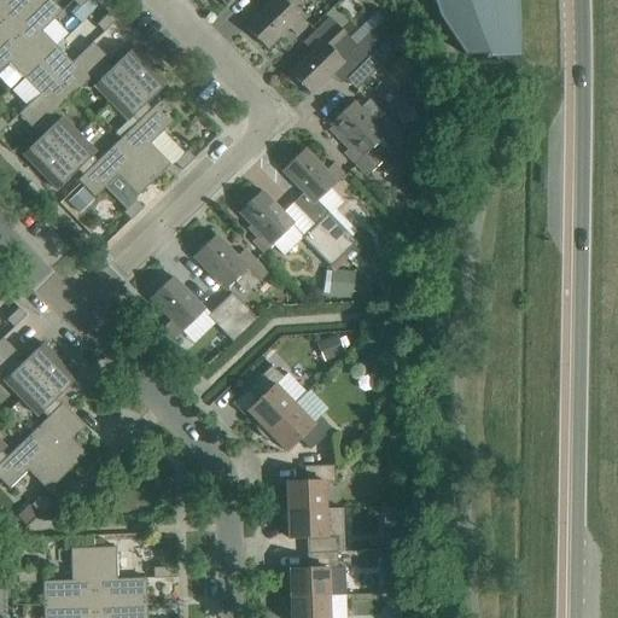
[(0,0),(0,21),(9,30),(40,0),(0,0)]
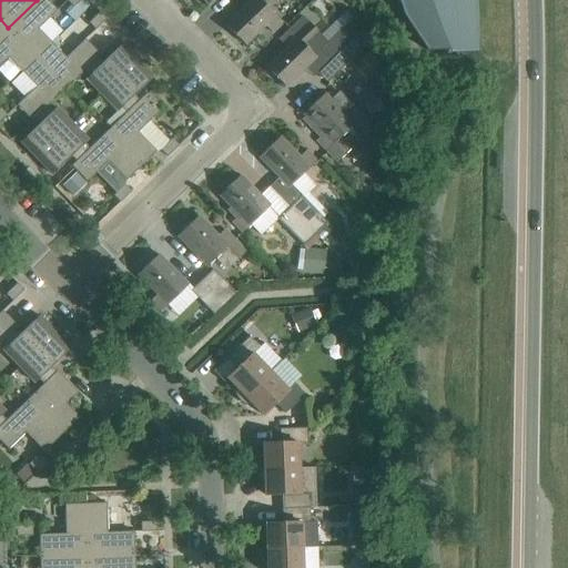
[(38,29),(57,10),(47,0),(37,0),(8,28),(37,58),(51,43),(38,29)]
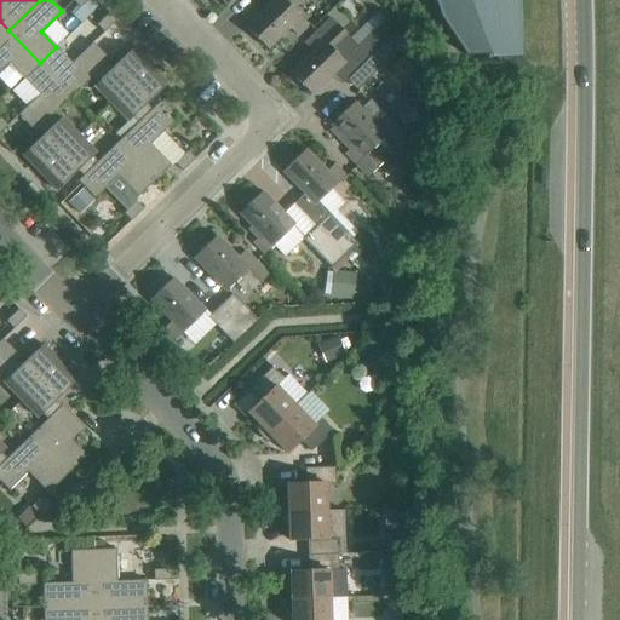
[(290,28),(296,35),(308,24),(283,0),(271,0),(245,27),(267,49),(290,28)]
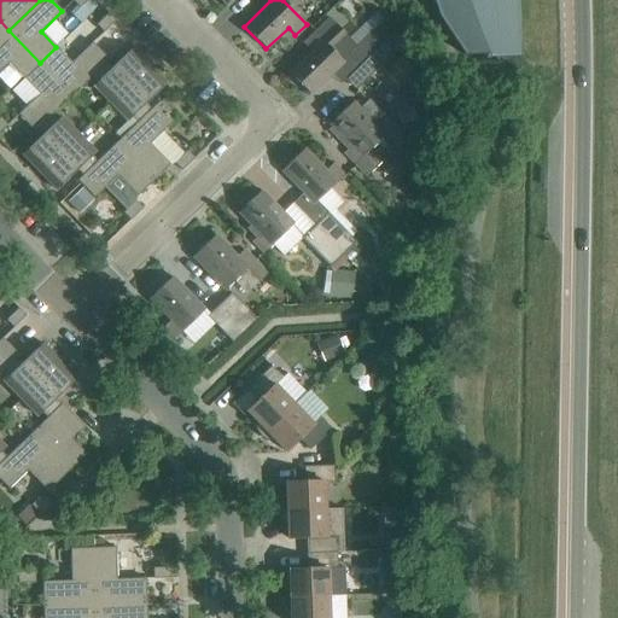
[(432,0),(438,17),(464,56),(488,53),(488,54),(517,54),(518,23),(516,0),(432,0)]
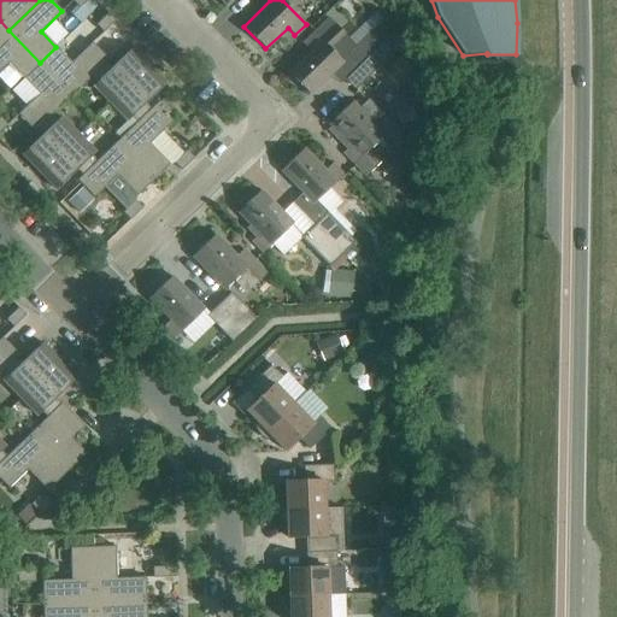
[(109,13),(95,25),(104,33),(116,21),(109,13)]
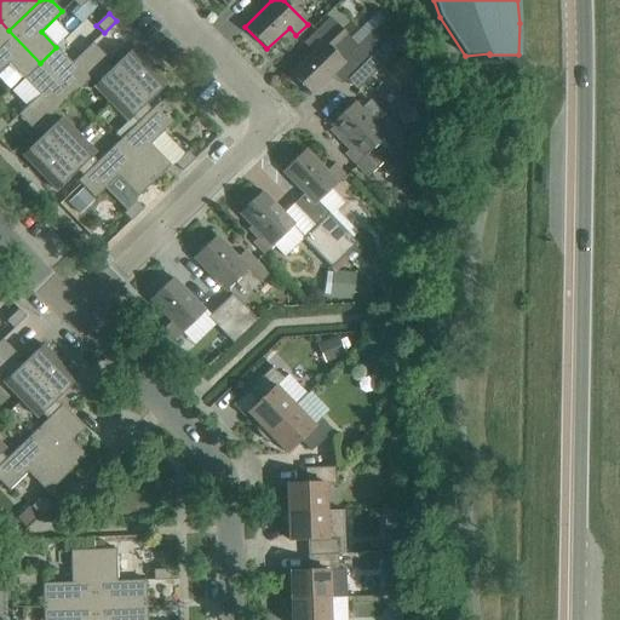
[(311,51),(290,73),(311,95),(333,73),(343,82),(345,79),(346,80),(391,36),(384,18),(356,44),(350,39),(331,18),(304,44),(311,51)]
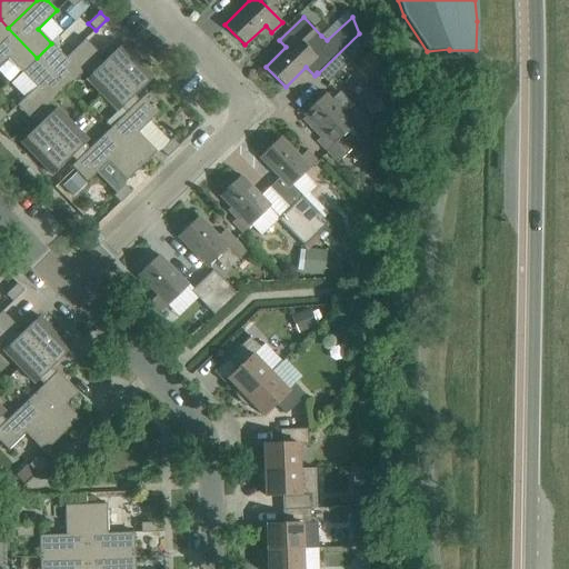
[(21,72),(37,58),(8,28),(0,36),(0,65),(8,58),(21,72)]
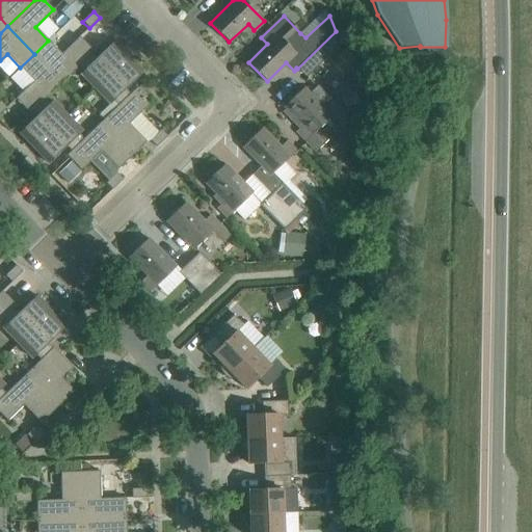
[(307,77),(340,45),(340,44),(336,31),(297,69),(307,77)]
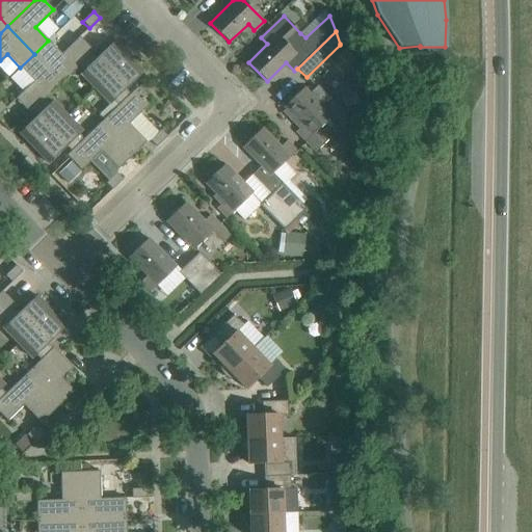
[(80,36),(61,54),(48,41),(34,54),(62,82),(80,67),(91,54),(94,51),(80,36)]
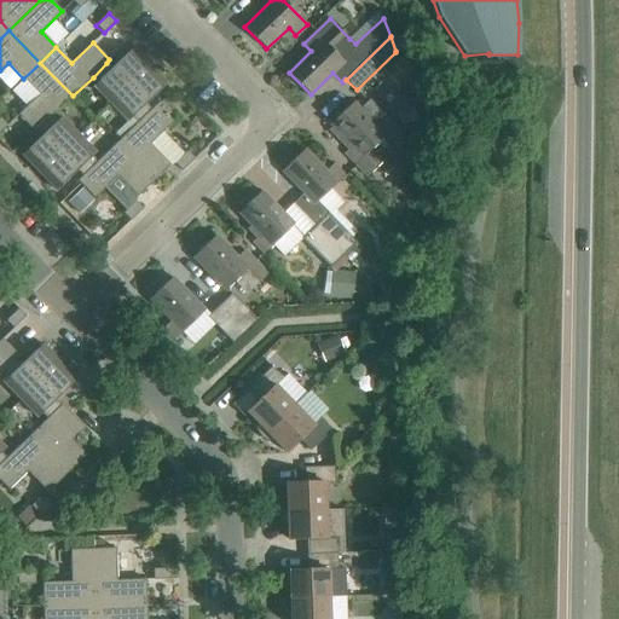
[(132,48),(115,65),(111,68),(106,63),(93,77),(98,84),(94,86),(111,103),(129,121),(132,117),(138,123),(149,113),(151,110),(146,104),(167,84),(149,65),(132,48)]
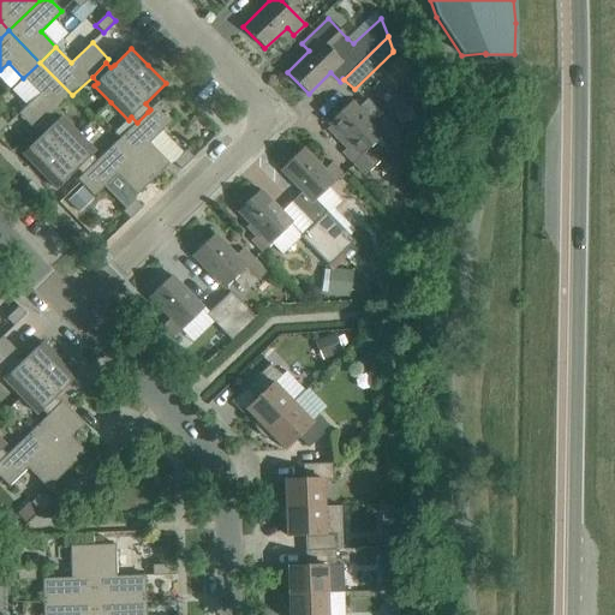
[(39,94),(27,106),(18,114),(35,131),(37,129),(54,112),(72,95),(40,63),(23,78),(39,94)]
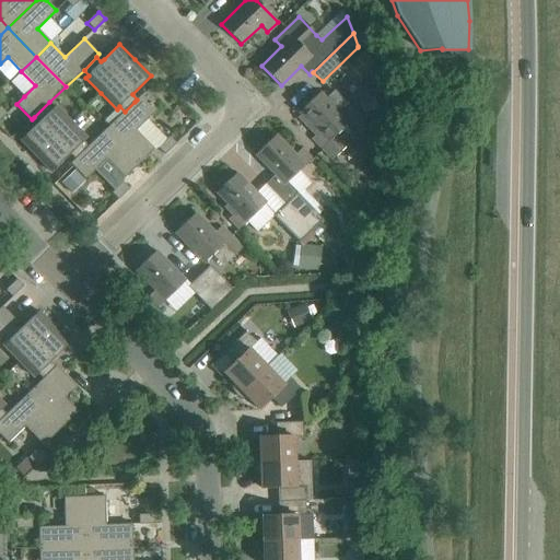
[(312,138),(322,149),(330,159),(338,152),(358,133),(360,135),(363,131),(364,125),(360,119),(335,91),(326,98),(319,92),(299,113),(318,131),(312,138)]
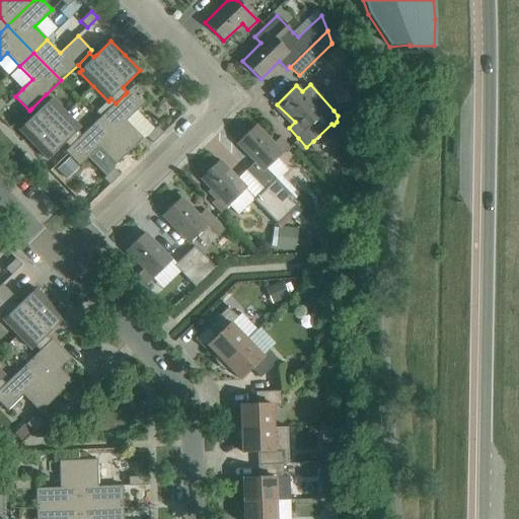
[(127,92),(125,94),(116,103),(98,120),(129,151),(143,138),(126,121),(145,101),(131,88),(127,92)]
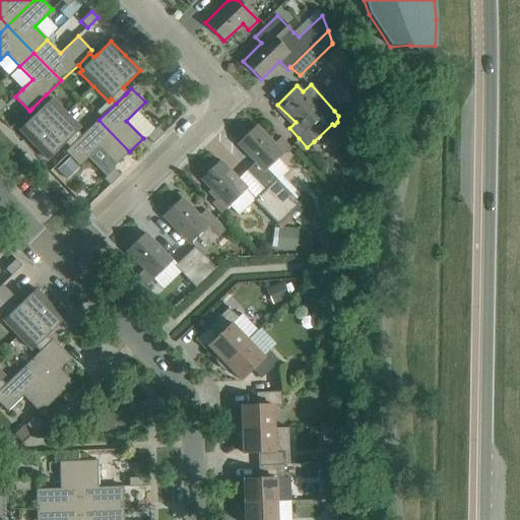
[(81,128),(66,112),(52,96),(50,99),(46,94),(31,109),(36,113),(30,119),(18,130),(33,145),(48,159),(65,143),(69,147),(81,135),(77,131),(81,128)]
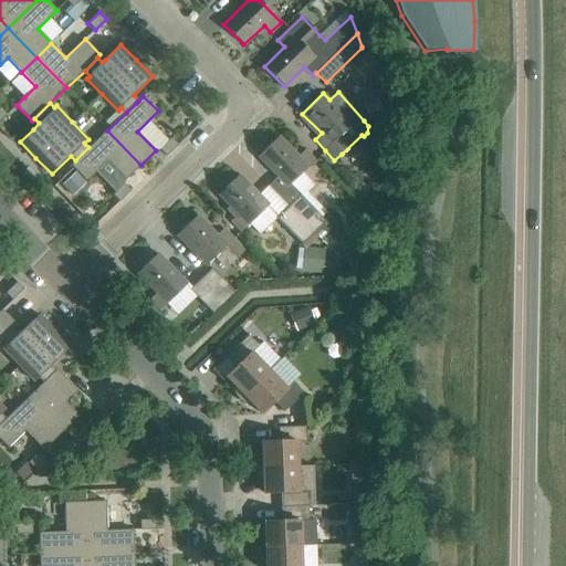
[(140,165),(107,130),(88,147),(75,160),(71,165),(86,181),(107,160),(126,179),(140,165)]
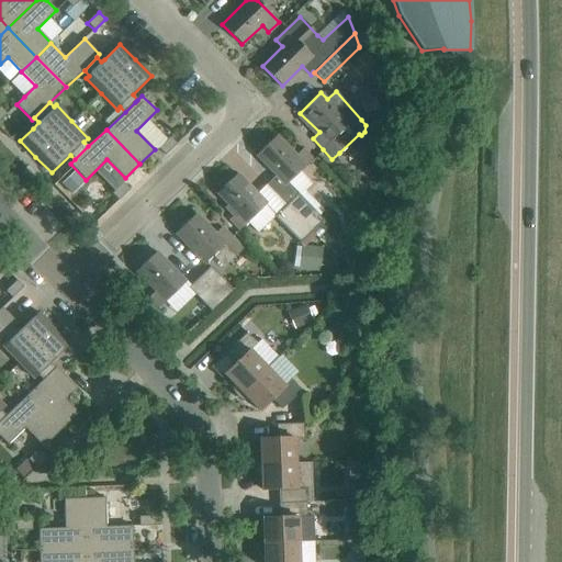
[(256,155),(285,186),(312,159),(302,148),(295,155),(277,135),(256,155)]
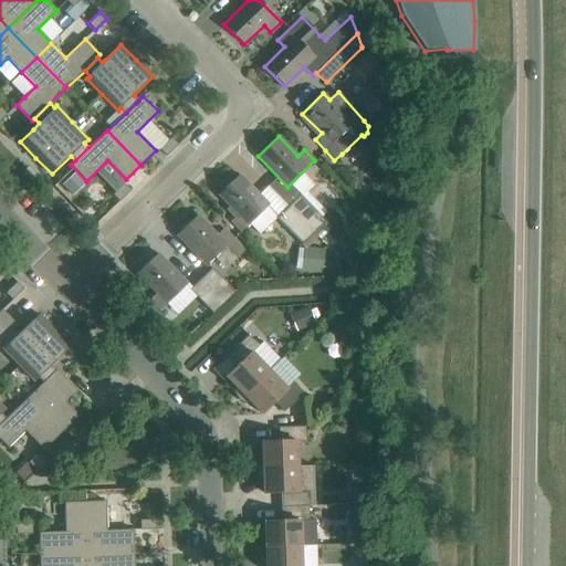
[(178,145),(171,138),(159,149),(166,156),(178,145)]
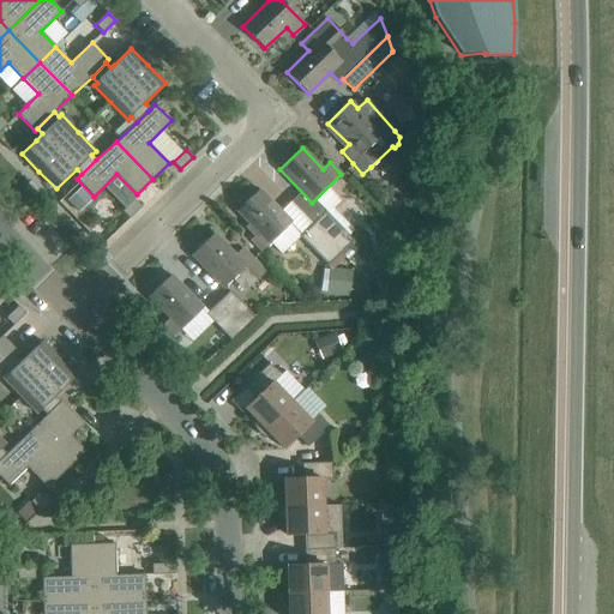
[(82,187),(68,200),(79,211),(92,198),(82,187)]
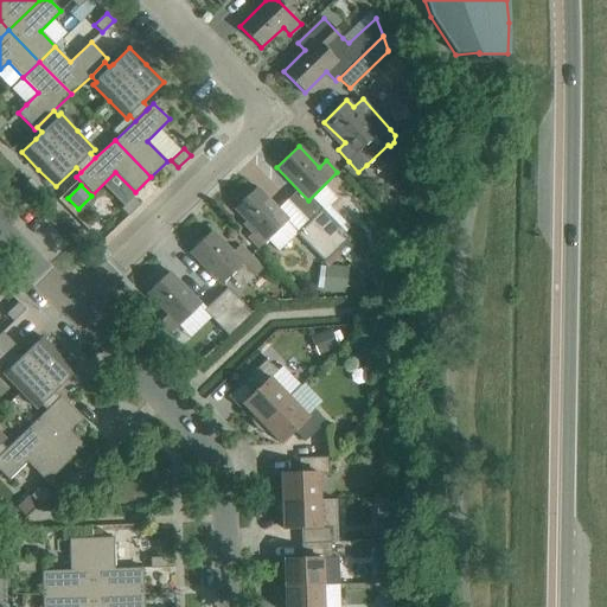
[(259,248),(288,221),(256,187),(234,209),(255,230),(248,237),(259,248)]
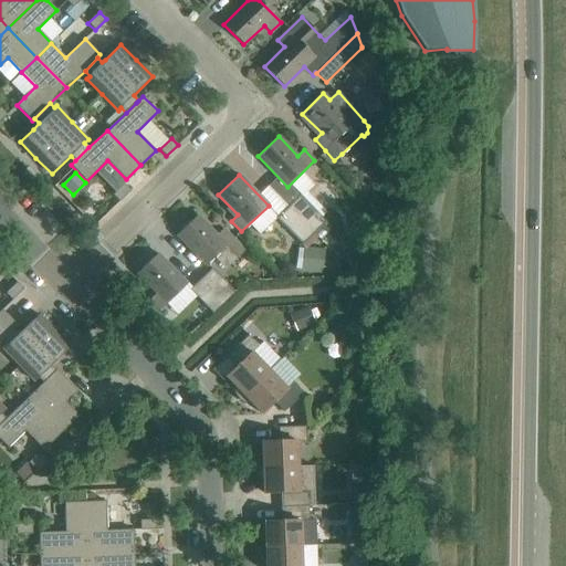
[(130,190),(124,184),(113,195),(119,201),(130,190)]
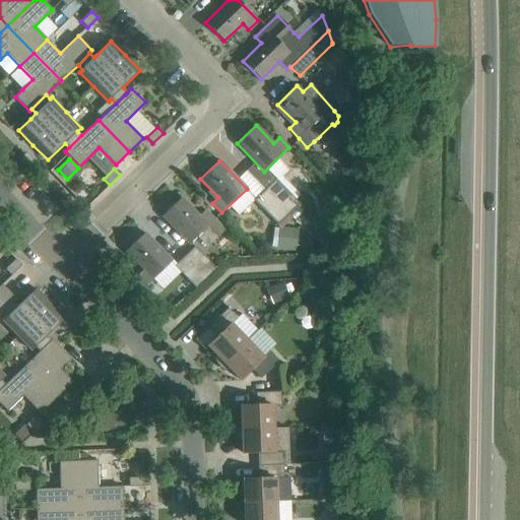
[(276,178),(264,190),(287,213),(299,203),(297,200),(276,178)]
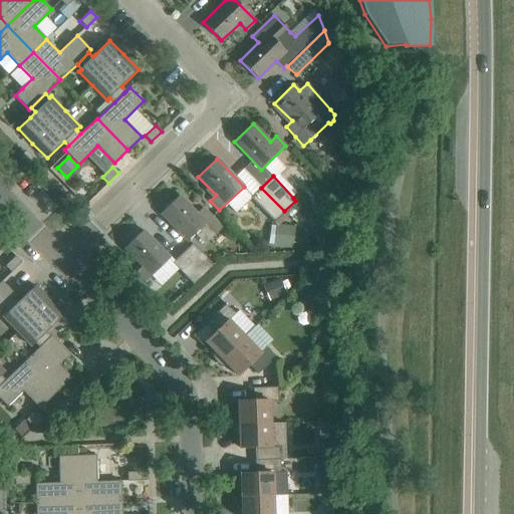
[(284,211),(261,188),(251,197),(274,221),(284,211)]
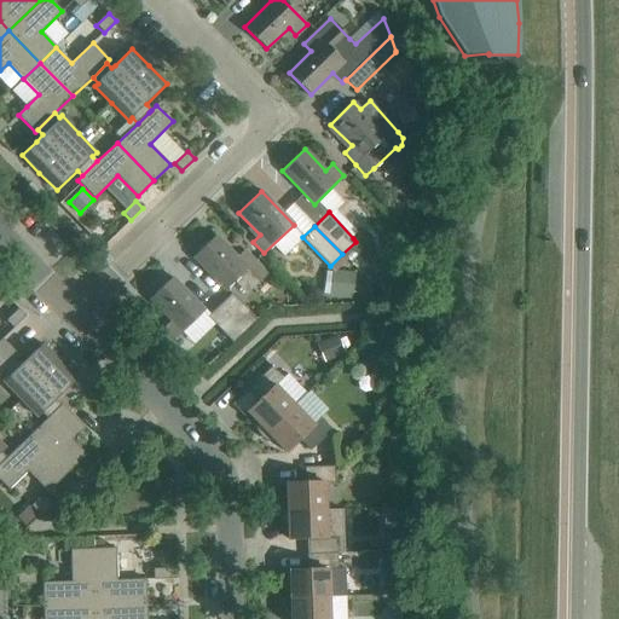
[(215,235),(194,256),(225,290),(233,282),(246,295),(267,275),(255,261),(244,250),(237,258),(215,235)]
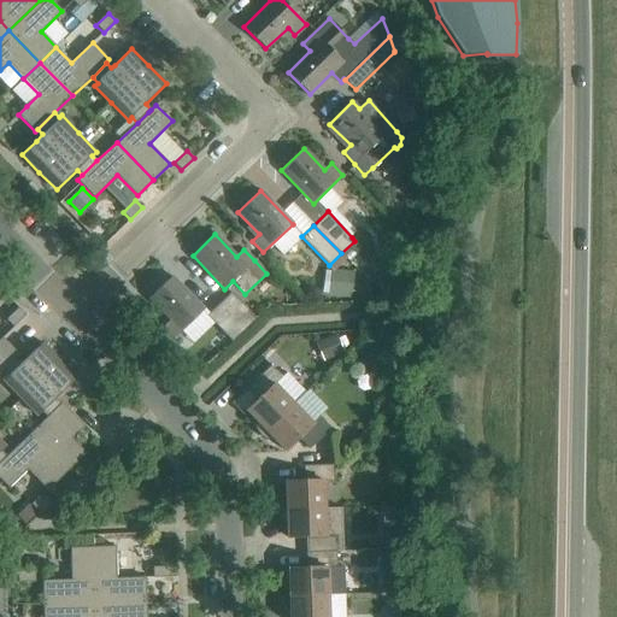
[(150,298),(170,319),(164,327),(174,338),(204,310),(171,276),(150,298)]
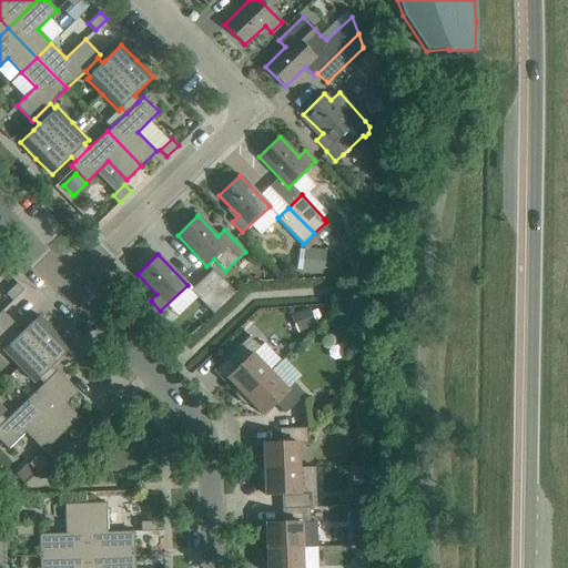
[(224,304),(235,293),(213,270),(202,281),(224,304)]
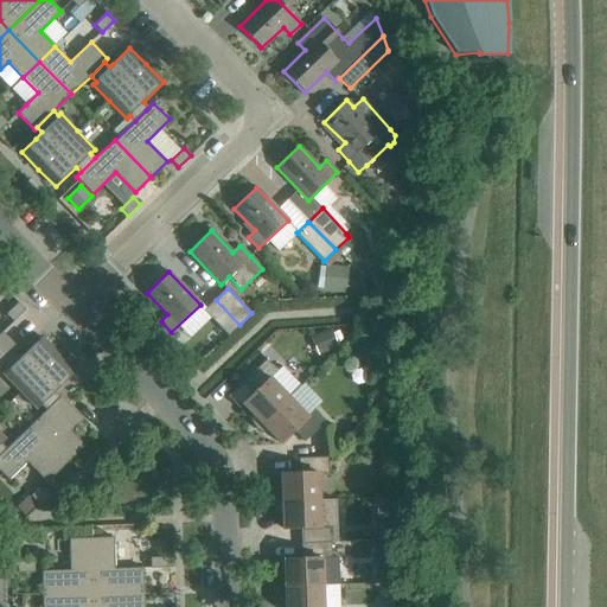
[(240,325),(216,300),(204,311),(228,336),(240,325)]
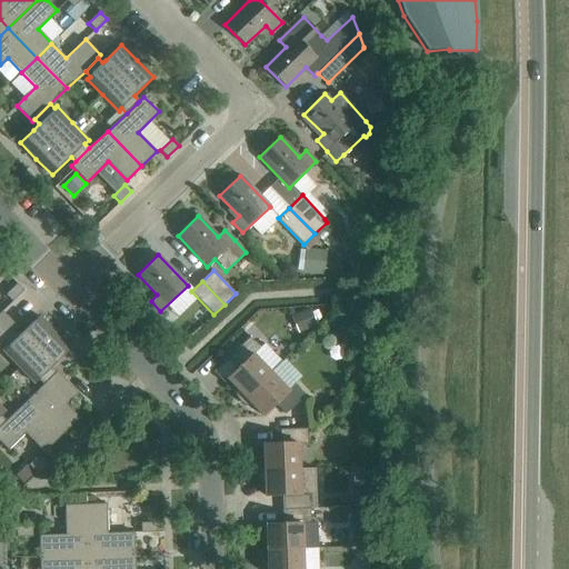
[(17,283),(6,295),(12,301),(23,290),(17,283)]
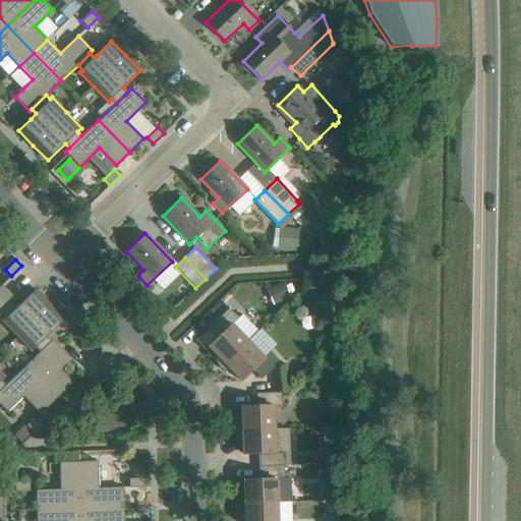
[(2,285),(0,286),(0,313),(1,313),(13,301),(16,299),(2,285)]
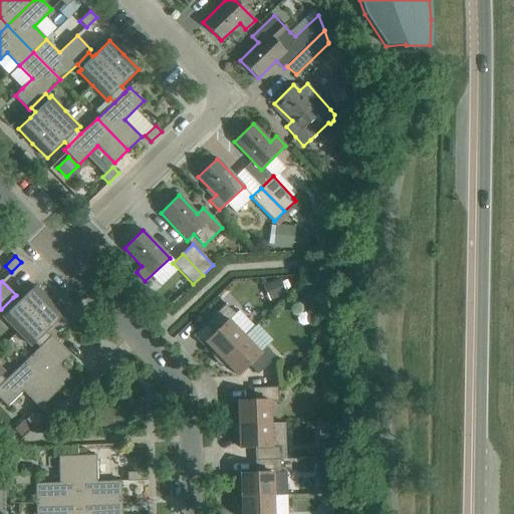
[(35,285),(18,302),(13,297),(1,309),(6,313),(2,317),(16,332),(30,346),(34,342),(39,348),(51,336),(46,331),(63,315),(49,300),(35,285)]
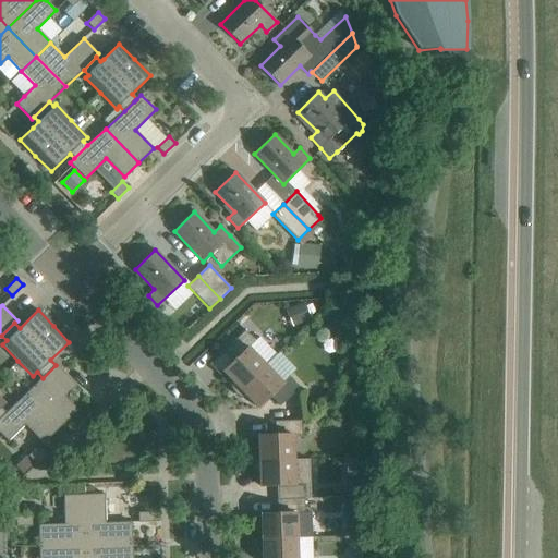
[(229,381),(230,386),(232,389),(233,392),(235,393),(265,365),(277,354),(259,336),(255,340),(244,330),(225,349),(235,360),(223,372),(229,378),(229,381)]
